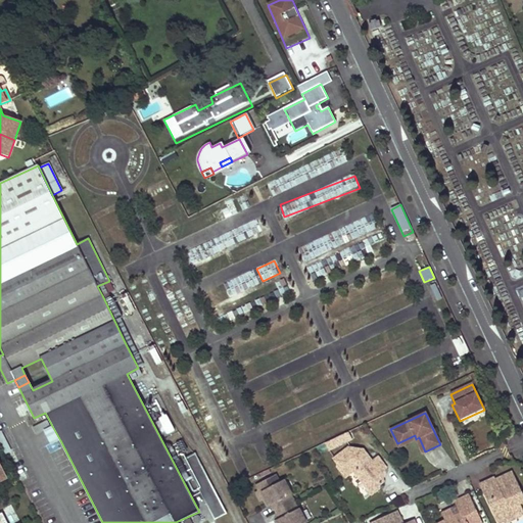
[(155,420),(163,436),(175,431),(167,415),(155,420)]
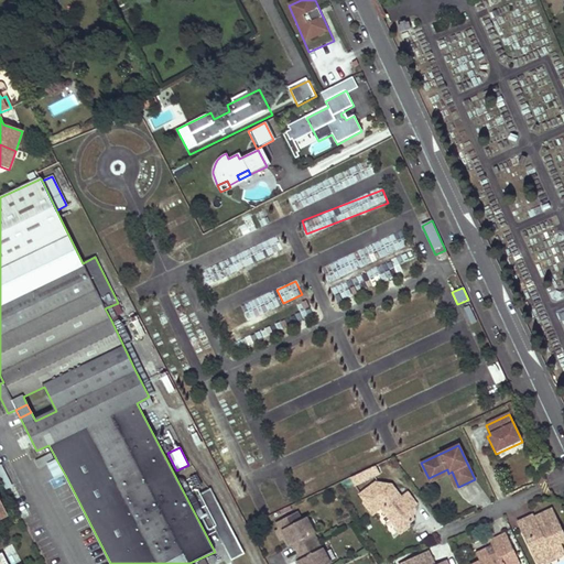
[(65,475),(56,459),(46,464),(55,480),(65,475)]
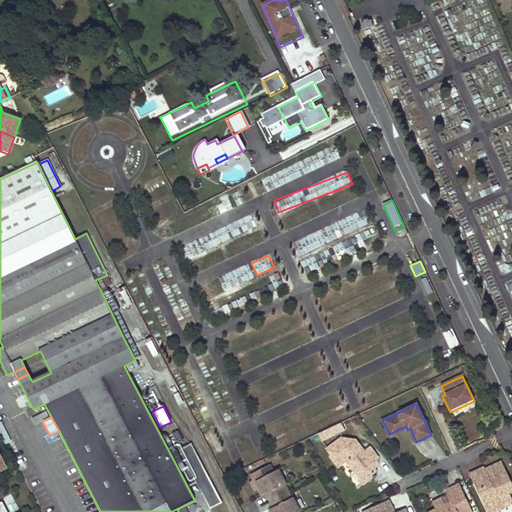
[(1,422),(0,422),(0,432),(20,472),(26,470),(1,422)]
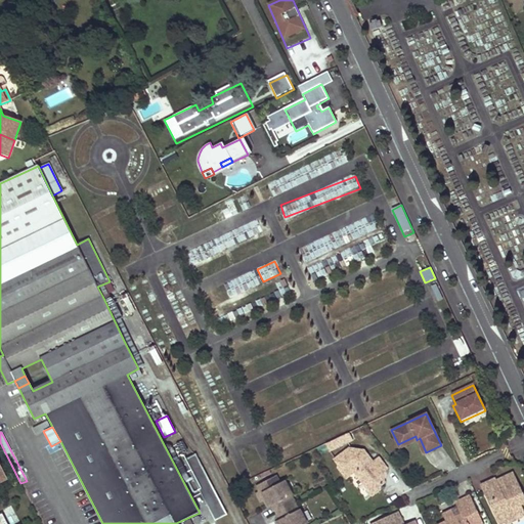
[(349,433),(325,443),(330,451),(353,441),(349,433)]
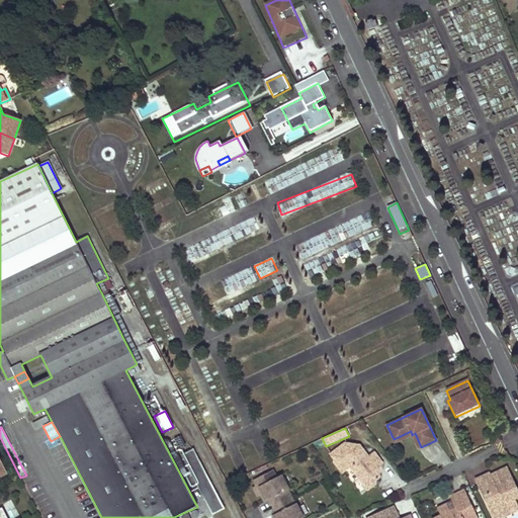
[(411,431),(394,439),(395,442),(412,435),(411,431)]
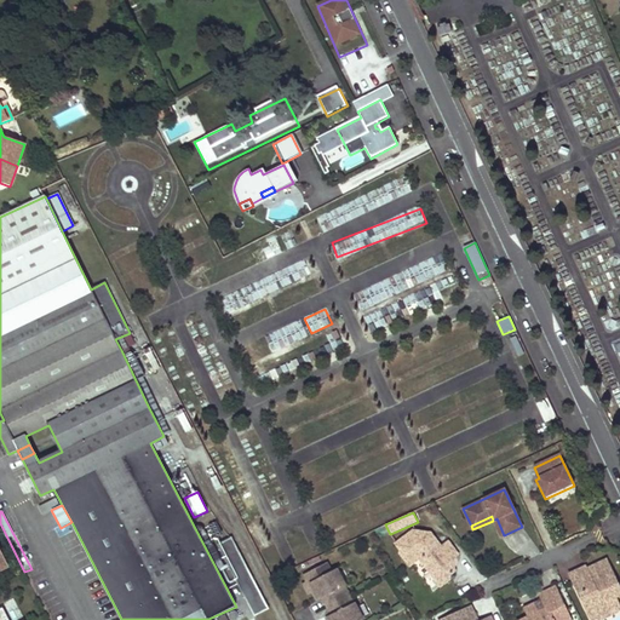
[(497,518),(493,521),(501,537),(504,535),(497,518)]
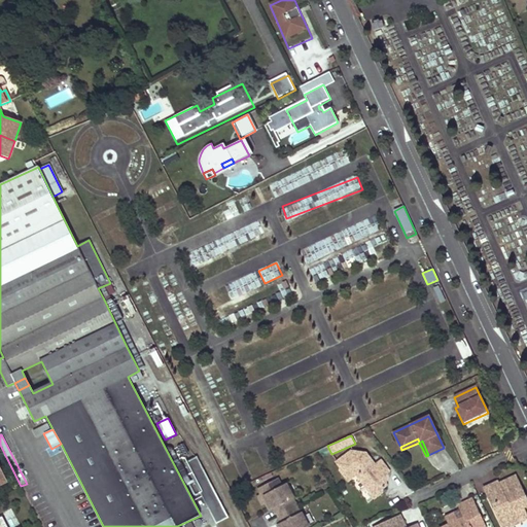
[(351,451),(337,462),(341,467),(341,469),(347,477),(353,472),(357,472),(375,497),(382,492),(383,488),(387,485),(384,480),(384,476),(375,464),(366,453),(351,451)]
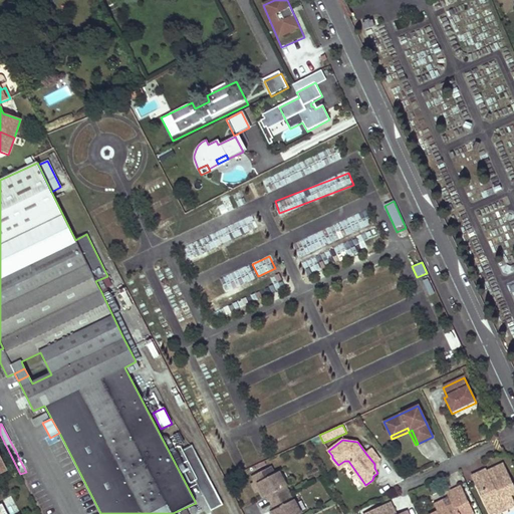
[(222,502),(192,445),(180,452),(210,508),(222,502)]
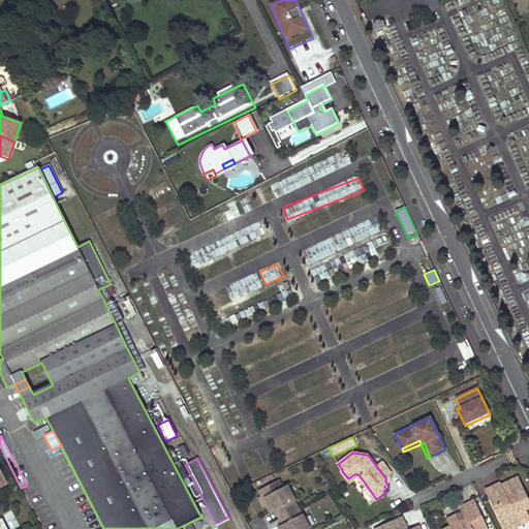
[(382,461),(376,466),(385,477),(392,473),(382,461)]
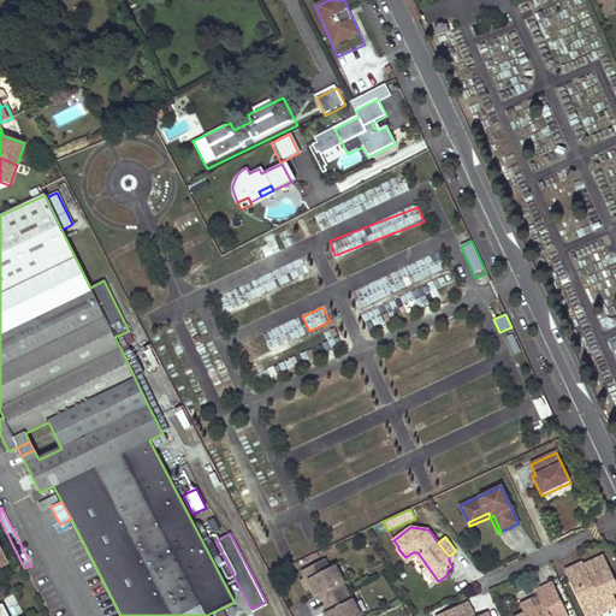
[(578,567),(567,573),(582,606),(591,602),(596,612),(609,606),(608,603),(615,599),(612,593),(604,576),(611,573),(603,556),(582,564),(585,569),(580,572),(578,567)]
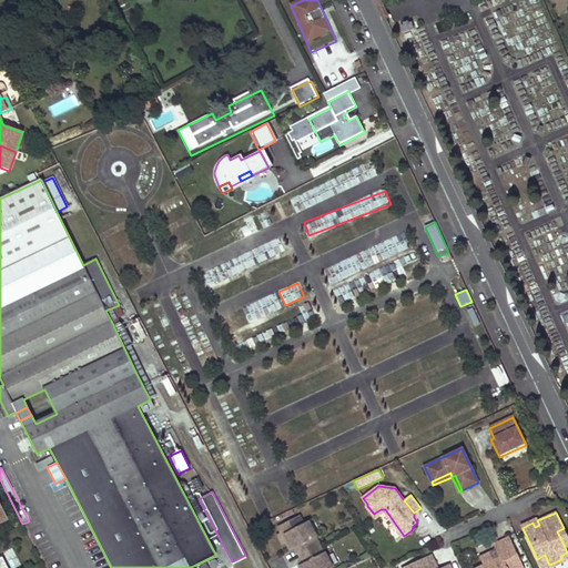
[(521,525),(523,528),(533,523),(535,527),(539,525),(537,520),(536,518),(521,525)]
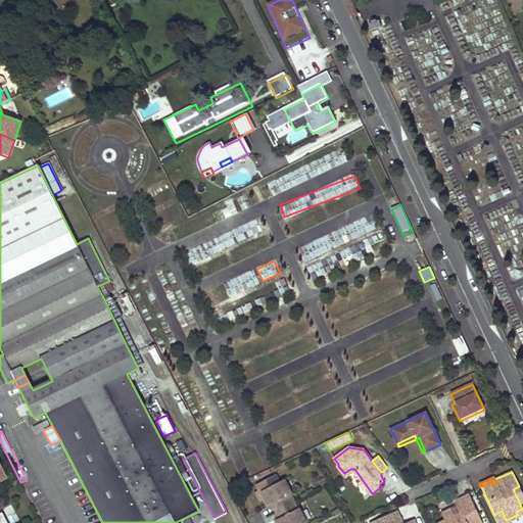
[(284,481),(267,490),(270,494),(266,496),(271,507),(273,505),(277,512),(294,504),(290,495),(291,495),(284,481)]
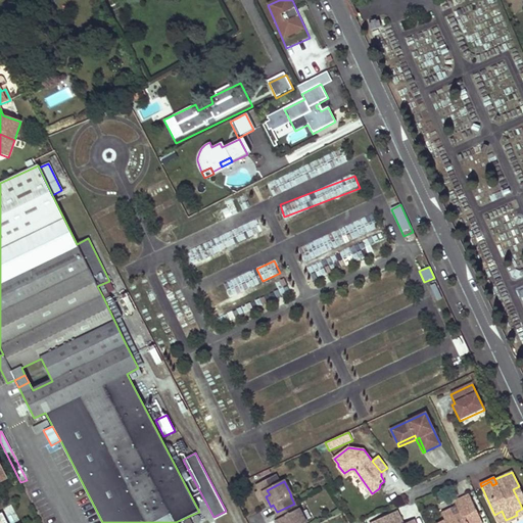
[(522,495),(519,486),(513,489),(520,504),(522,502),(522,495)]
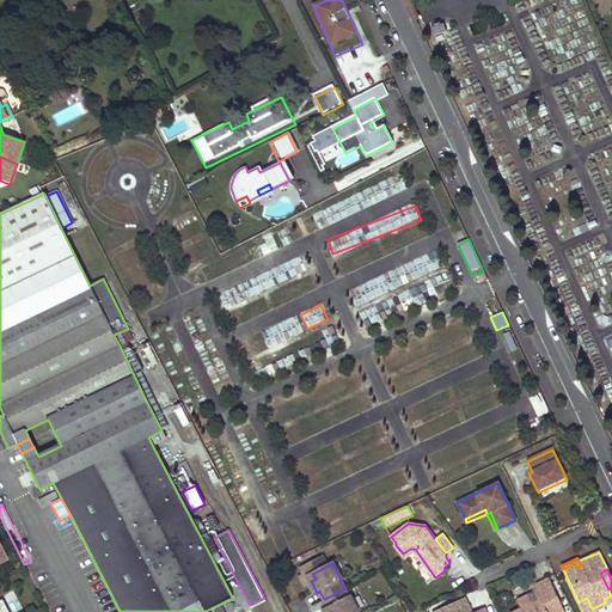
[(544,611),(560,605),(549,582),(534,588),(536,592),(539,599),(530,603),(531,605),(513,611),(544,611)]
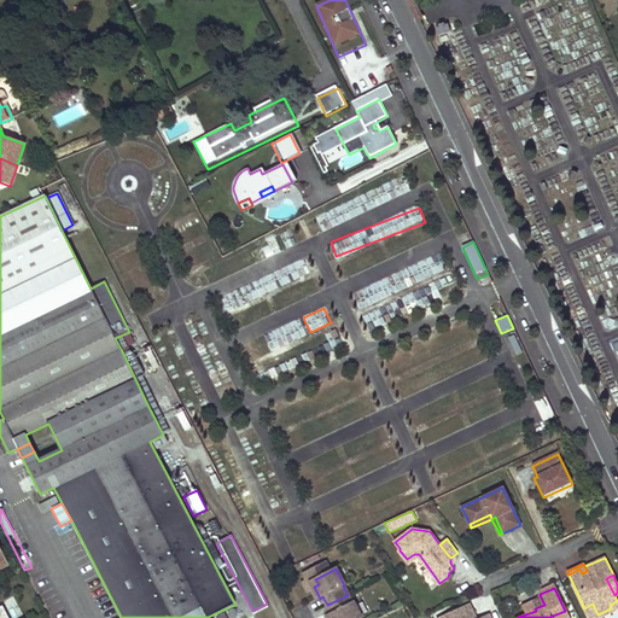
[(348,595),(327,605),(331,614),(328,616),(328,617),(360,617),(353,602),(353,604),(348,595)]
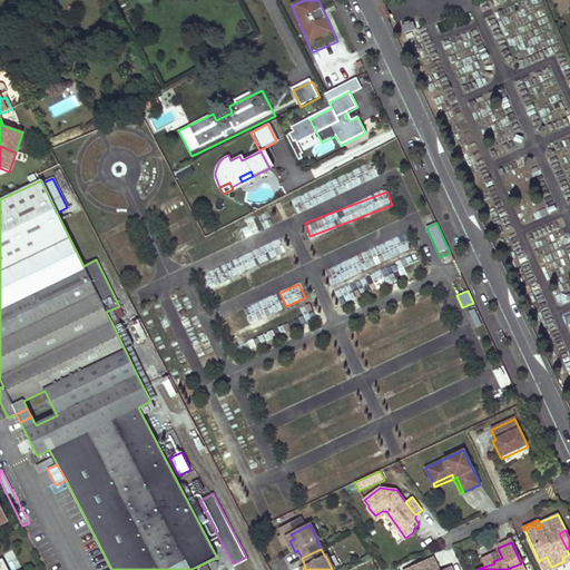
[(499,551),(482,558),(485,566),(493,561),(502,558),(499,551)]
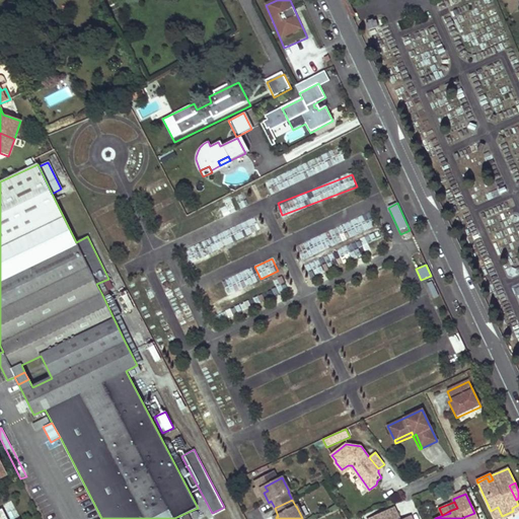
[(498,507),(491,511),(495,518),(500,517),(502,516),(498,507)]
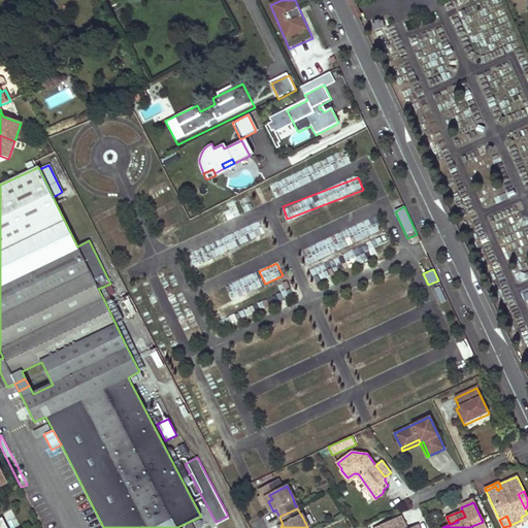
[(407,527),(402,517),(377,527),(407,527)]
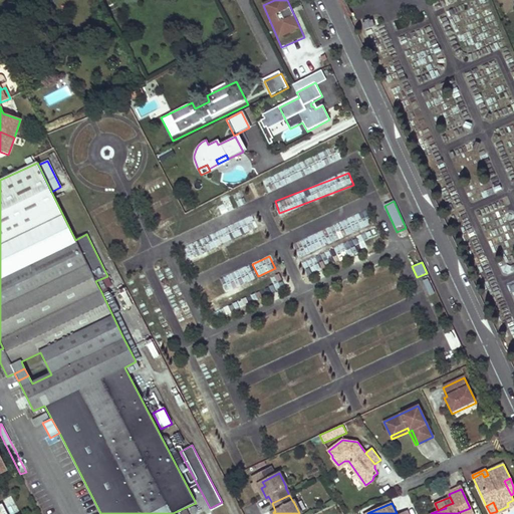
[(497,511),(495,512),(495,513),(496,513),(512,507),(511,504),(508,506),(497,511)]
